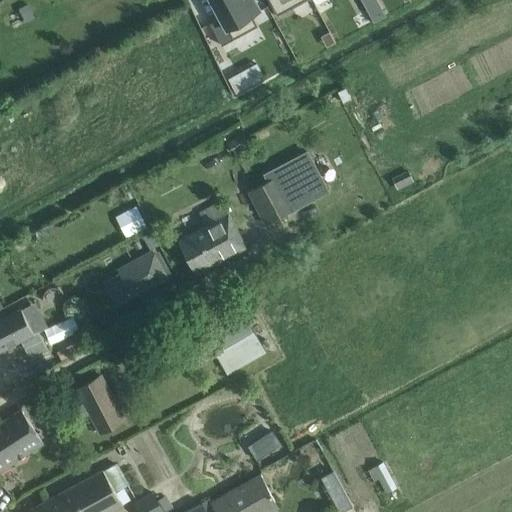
[(243,0),(210,0),(221,18),(211,23),(222,45),(234,39),(230,31),(261,14),(253,0),(246,0),(244,1),(243,0)]
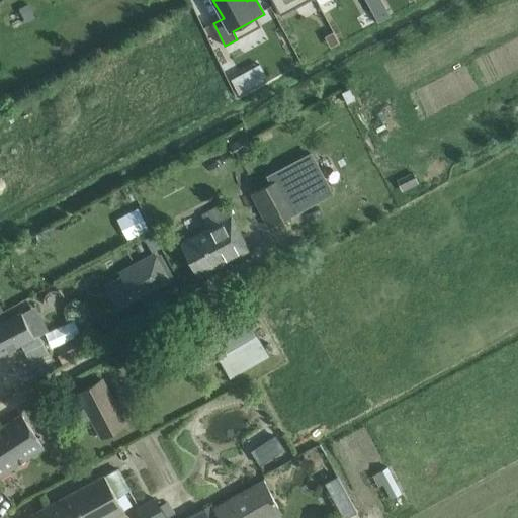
[(271,0),(280,15),(291,8),(286,0),(271,0)]
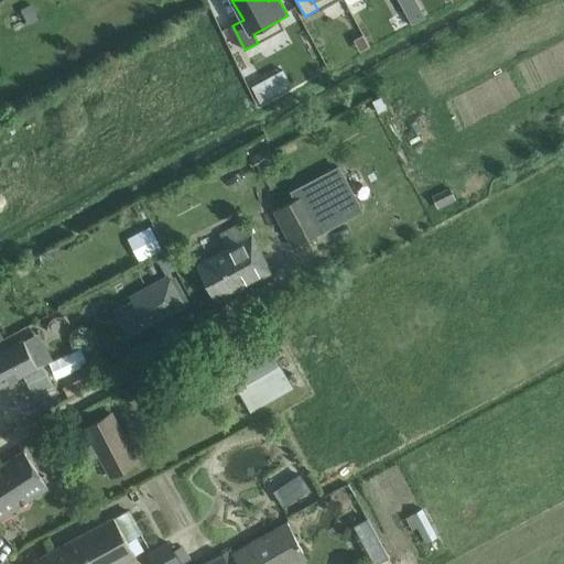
[(413,0),(397,0),(404,14),(418,8),(413,0)]
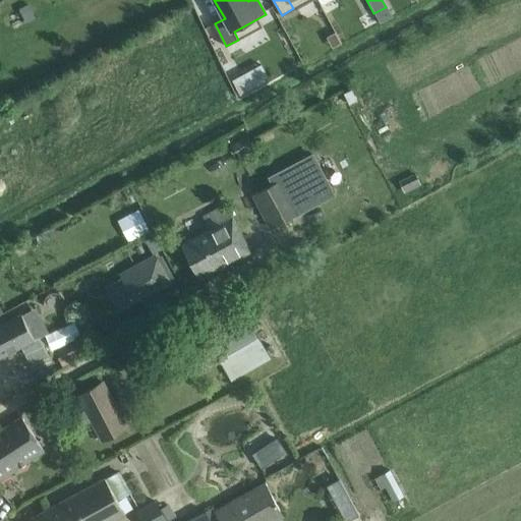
[(27,3),(18,8),(25,20),(35,16),(27,3)]
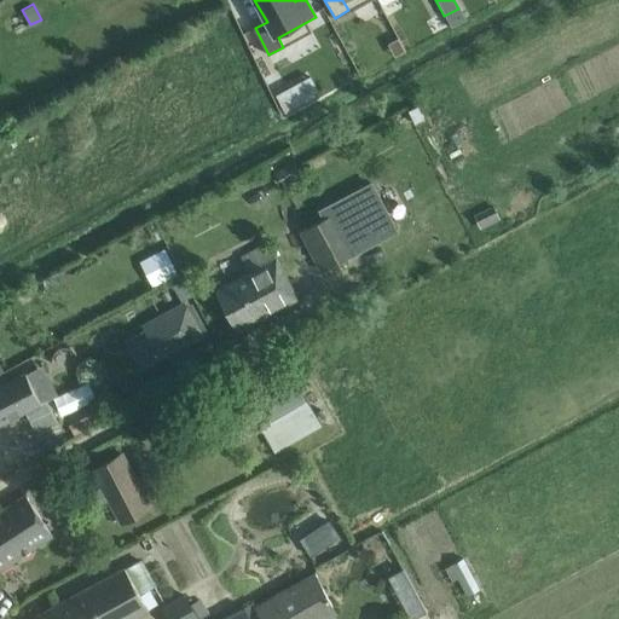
[(285,113),(299,104),(289,87),(276,94),(285,113)]
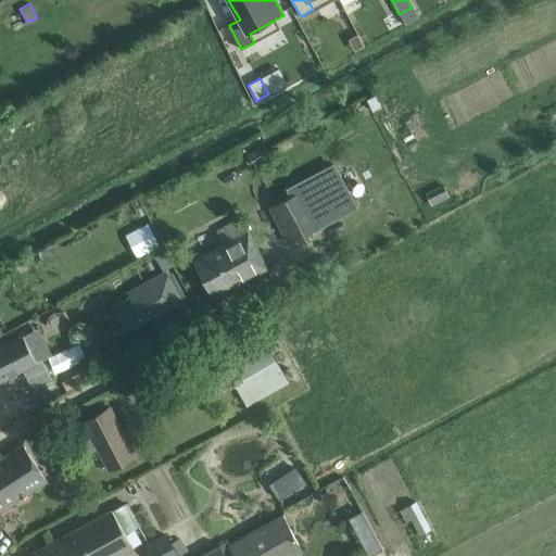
[(376,98),(367,102),(374,113),(381,110),(376,98)]
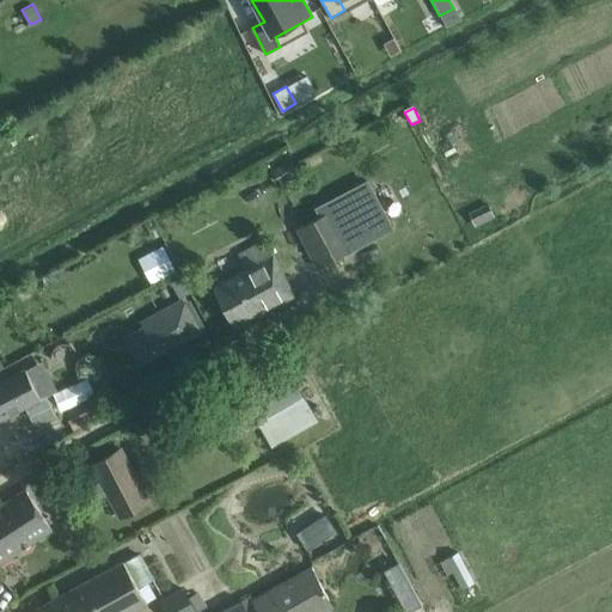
[(293,161),(274,172),(280,183),(299,172),(293,161)]
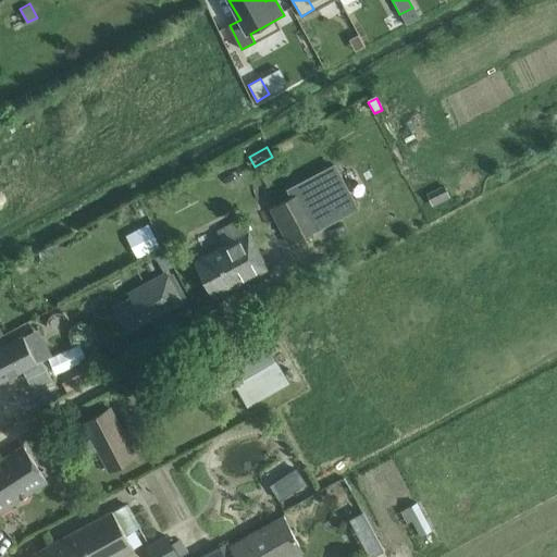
[(276,205),(269,208),(288,244),(334,221),(347,213),(357,208),(334,164),(288,189),(292,197),(276,205)]
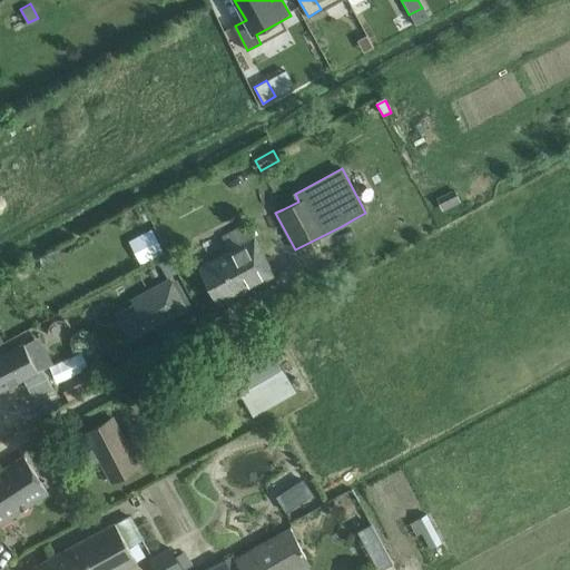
[(442,210),(460,202),(454,189),(436,198),(442,210)]
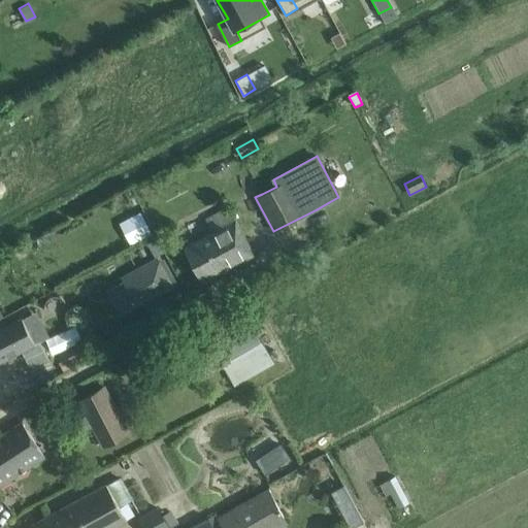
[(248,253),(237,228),(227,208),(205,220),(211,232),(184,248),(202,282),(251,257),(248,253)]
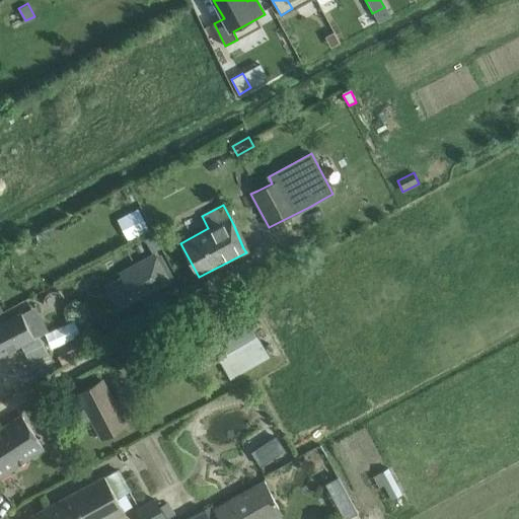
[(138,209),(117,220),(127,240),(148,229),(138,209)]
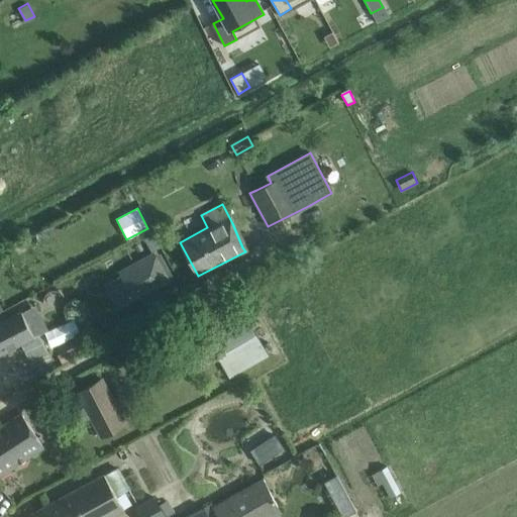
[(32,234),(21,240),(24,246),(29,248),(34,245),(35,239),(32,234)]
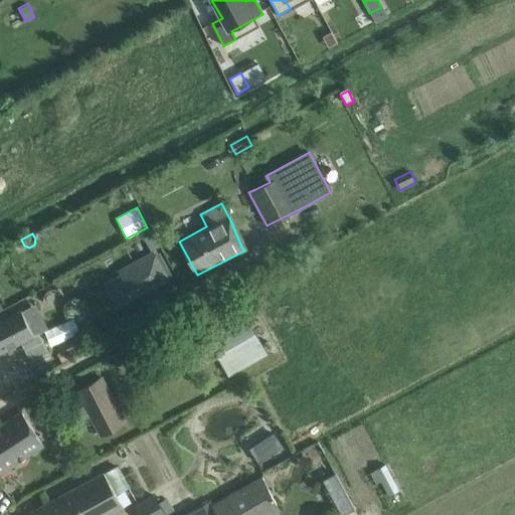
[(131,300),(168,280),(153,251),(116,272),(131,300)]
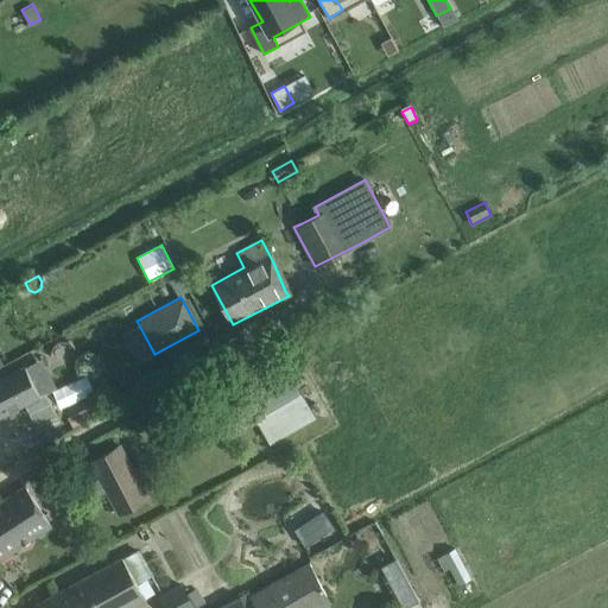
[(27,365),(0,378),(0,416),(24,404),(43,394),(31,372),(27,365)]
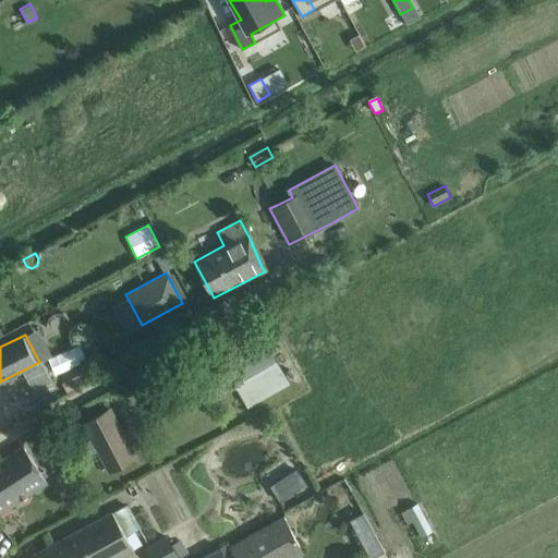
[(268,346),(227,370),(249,408),(290,384),(268,346)]
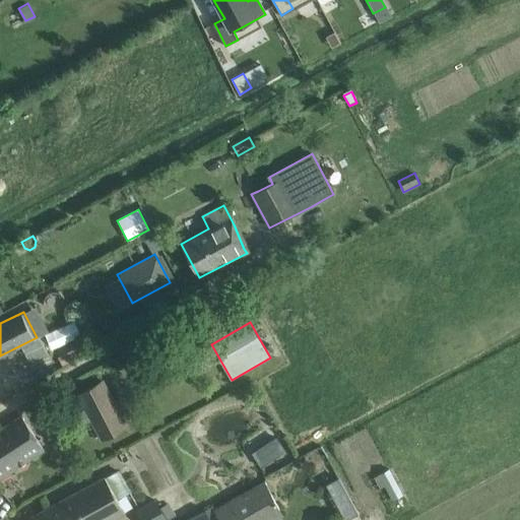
[(126,425),(112,398),(102,381),(66,401),(76,418),(84,414),(99,440),(126,425)]
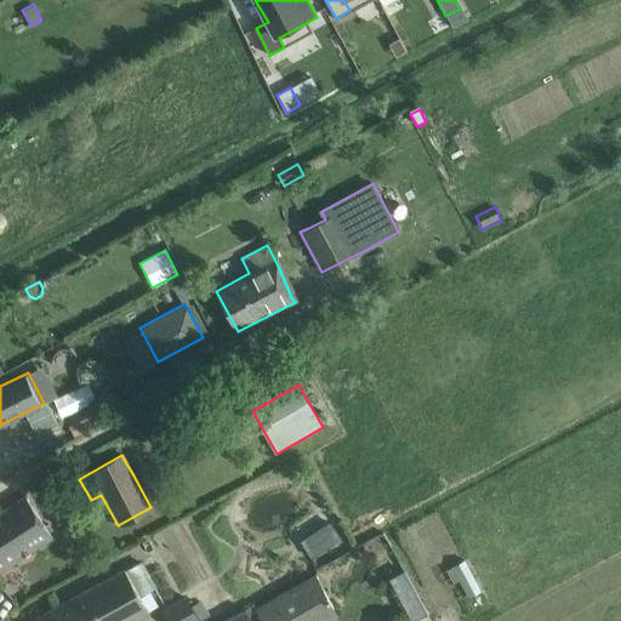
[(0,570),(52,537),(39,516),(26,496),(0,512),(0,570)]
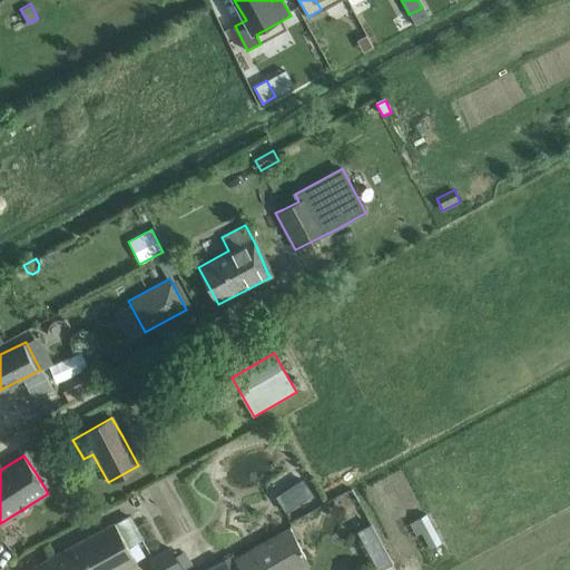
[(304,481),(294,487),(305,502),(314,497),(304,481)]
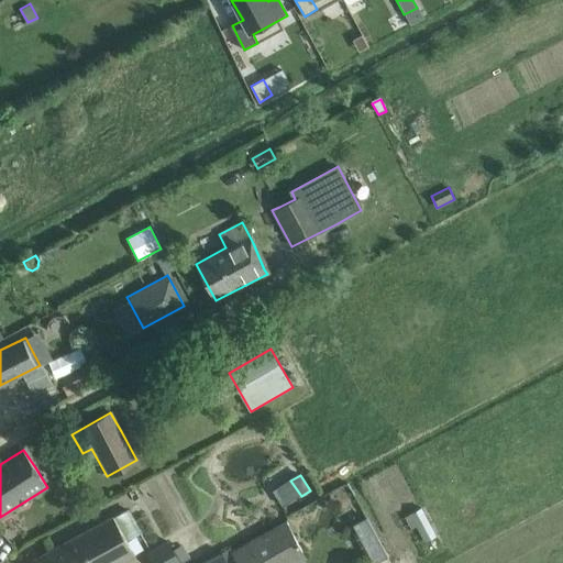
[(421,507),(409,514),(424,542),(437,536),(421,507)]
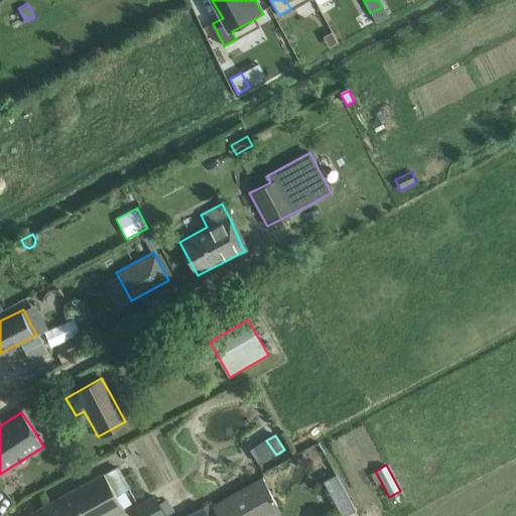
[(109,515),(120,510),(101,476),(100,474),(32,512),(34,515),(109,515)]
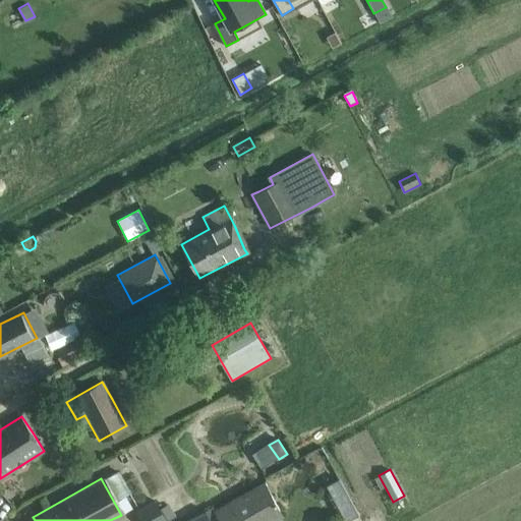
[(340,479),(328,485),(346,520),(348,520),(359,515),(340,479)]
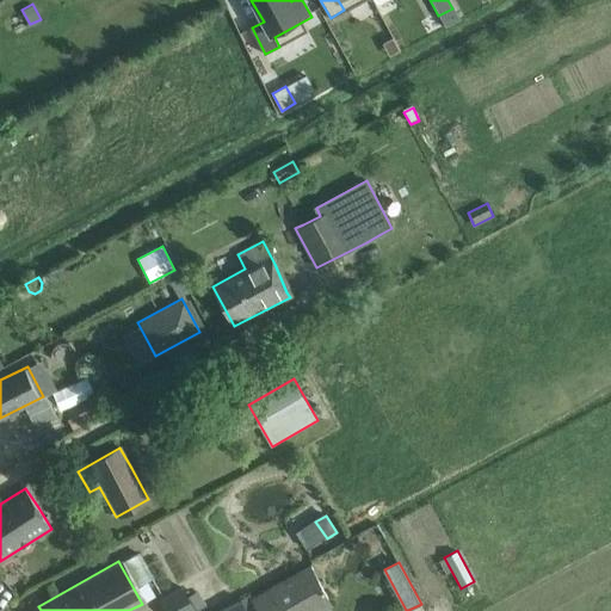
[(312,567),(253,599),(259,610),(319,610),(332,604),(312,567)]
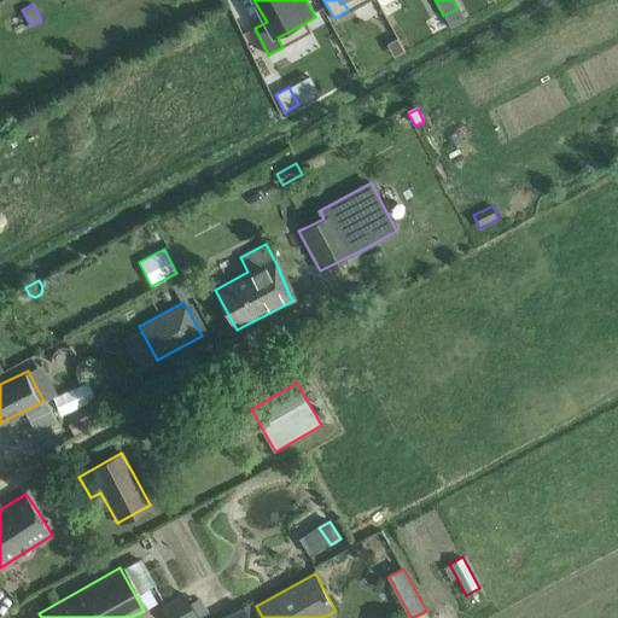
[(185,593),(162,606),(168,617),(172,617),(192,606),(185,593)]
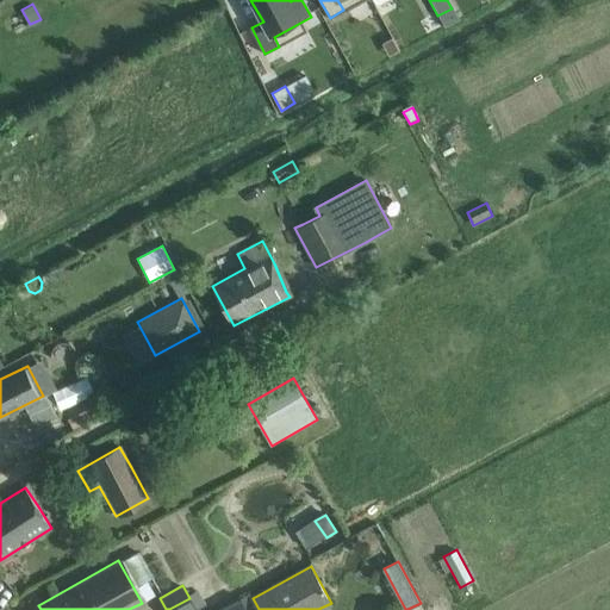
[(247,609),(241,598),(217,609),(247,609)]
